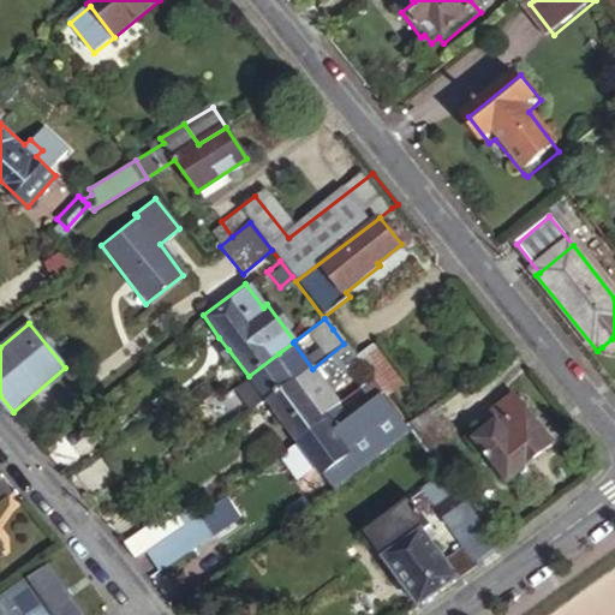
[(614,335),(611,339),(602,347),(608,356),(614,356),(614,335)]
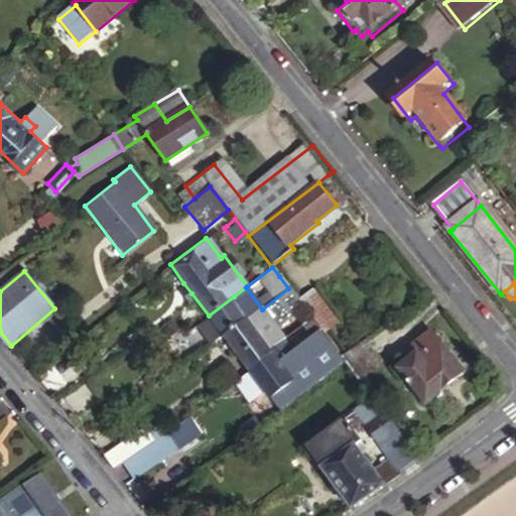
[(191,293),(183,283),(177,288),(184,298),(191,293)]
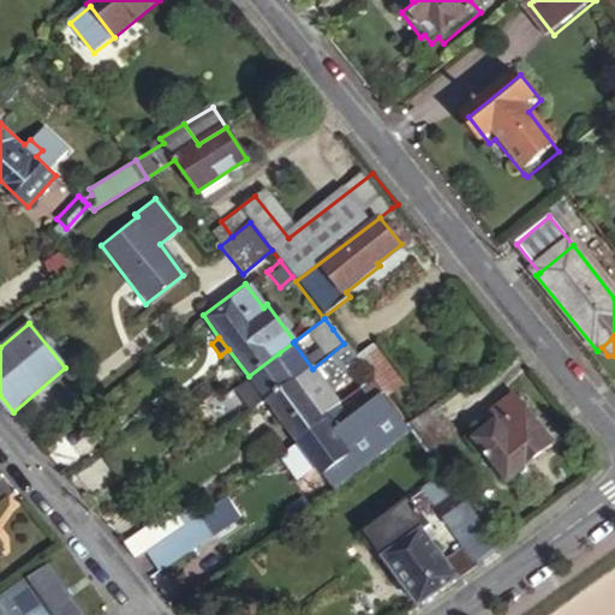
[(293,342),(279,353),(249,376),(266,400),(294,380),(297,380),(312,369),(293,342)]
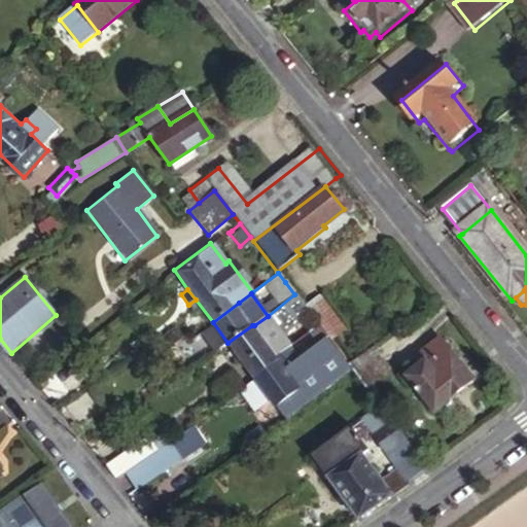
[(268,316),(290,345),(293,350),(321,329),(303,305),(294,294),(268,316)]
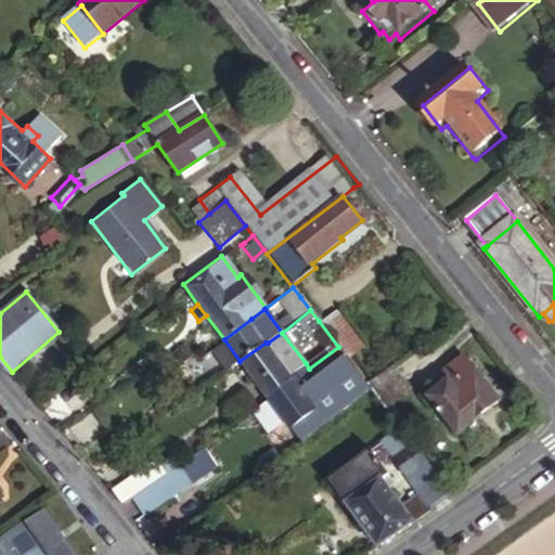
[(334,310),(319,321),(338,347),(347,358),(362,347),(334,310)]
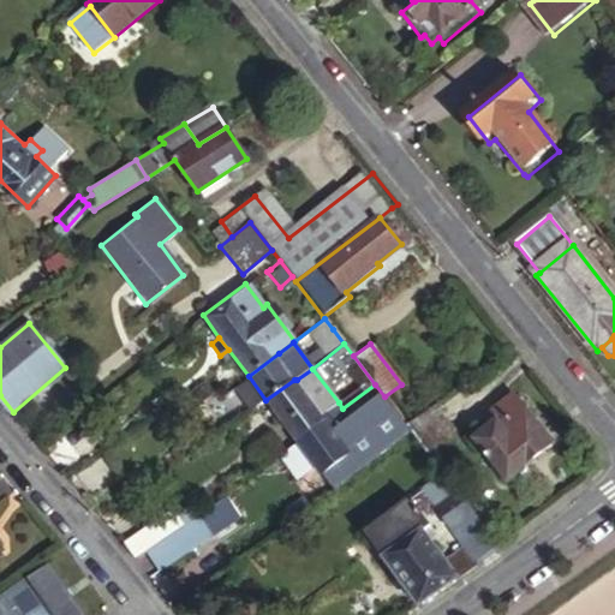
[(294,380),(266,400),(278,416),(299,445),(328,422),(323,415),(339,402),(312,369),(297,380),(294,380)]
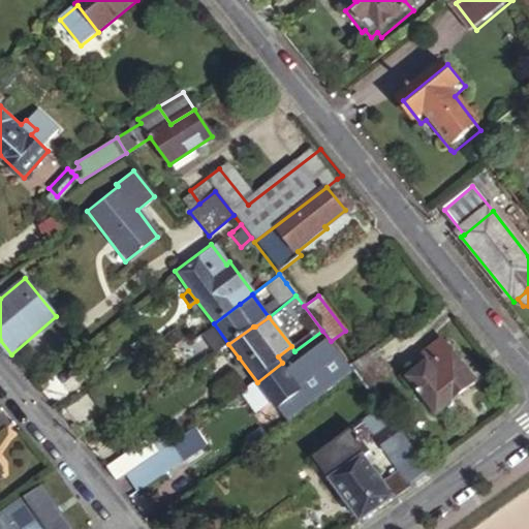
[(331,341),(334,345),(348,335),(345,331),(331,341)]
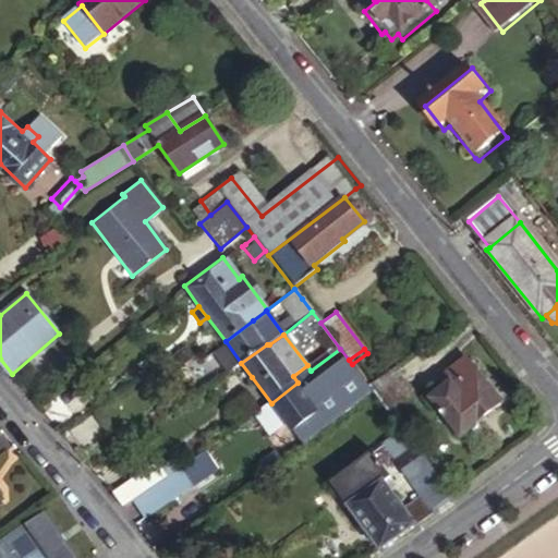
[(349,360),(319,383),(330,376),(344,391),(350,387),(361,401),(374,392),(370,386),(352,364),(349,360)]
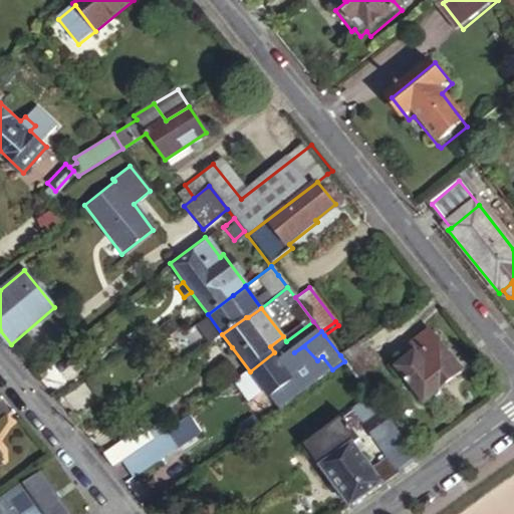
[(423,404),(460,374),(427,332),(404,350),(410,356),(395,369),(423,404)]
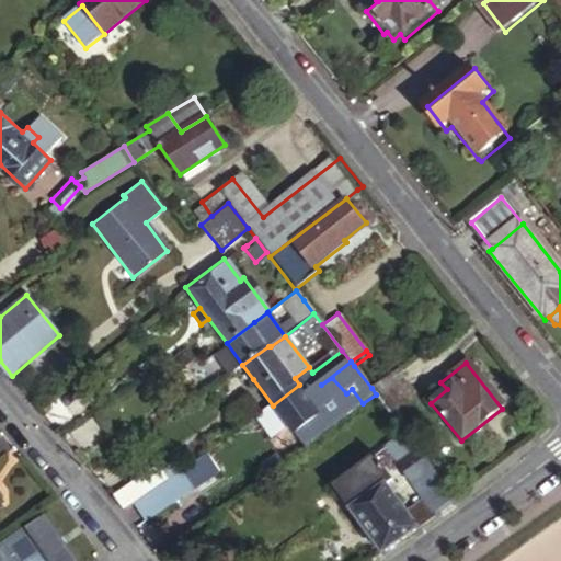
[(295,378),(299,385),(273,405),(304,446),(363,403),(352,389),(346,393),(332,378),(321,385),(312,373),(309,367),(295,378)]
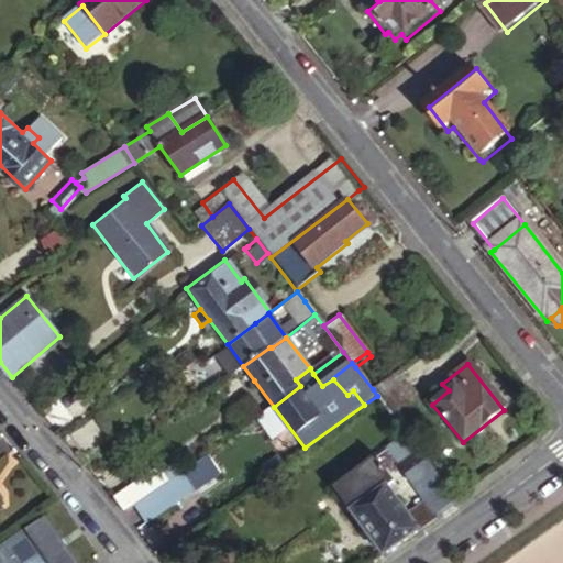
[(415,398),(395,372),(373,389),(377,396),(393,416),(415,398)]
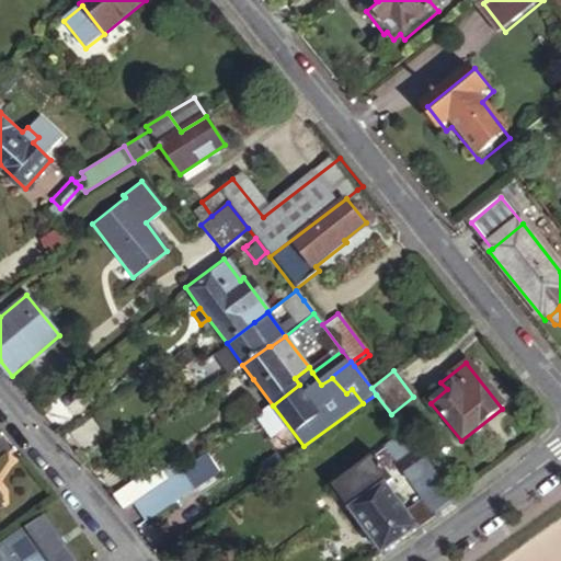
[(90,446),(115,428),(107,416),(80,434),(90,446)]
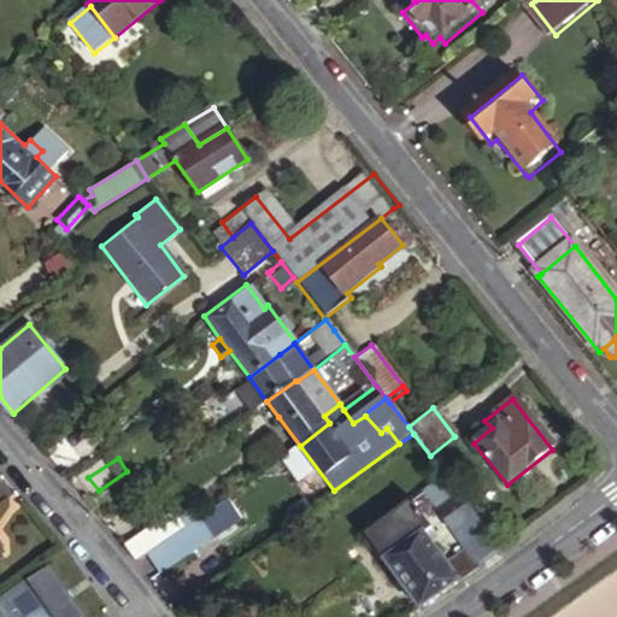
[(462,497),(447,477),(422,497),(435,515),(462,497)]
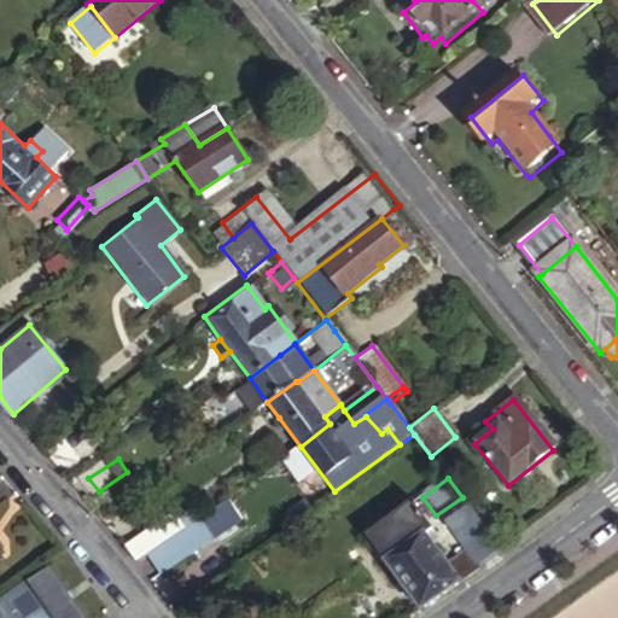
[(503,552),(462,497),(436,516),(431,519),(433,523),(441,519),(470,558),(479,569),(503,552)]
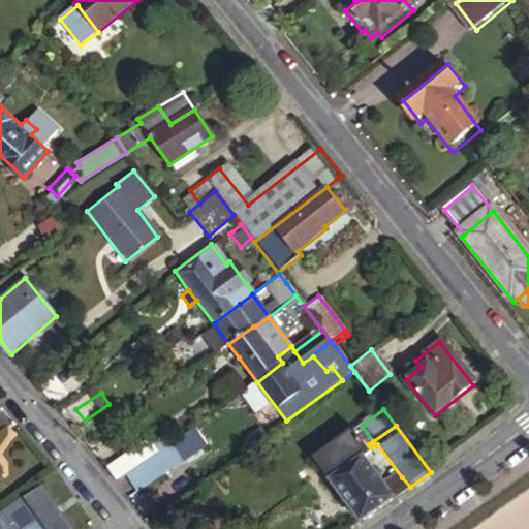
[(354,429),(313,460),(325,476),(367,445),(354,429)]
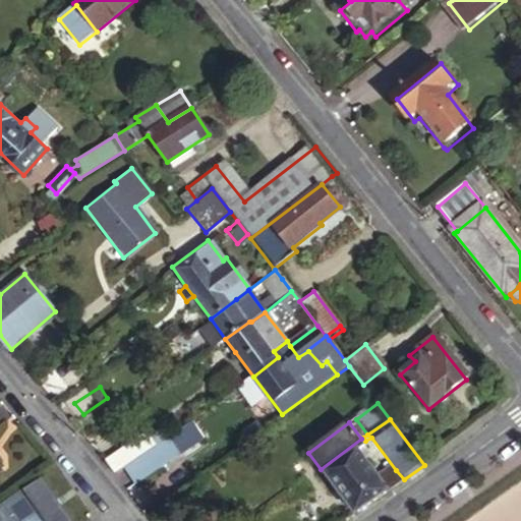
[(143,437),(103,466),(113,479),(124,471),(154,450),(143,437)]
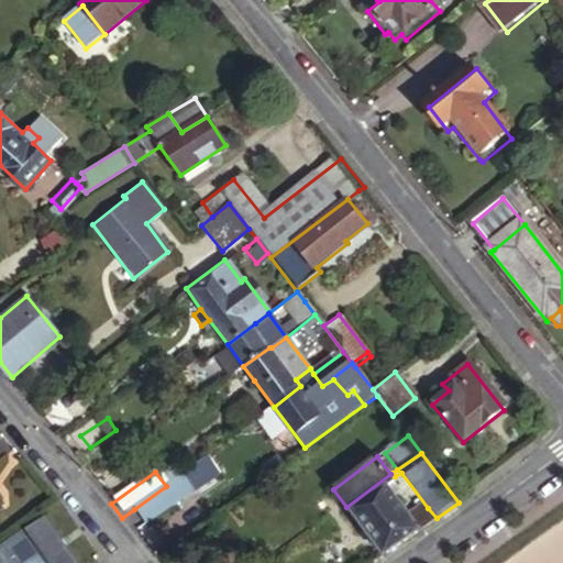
[(196,490),(184,474),(166,486),(134,509),(147,527),(196,490)]
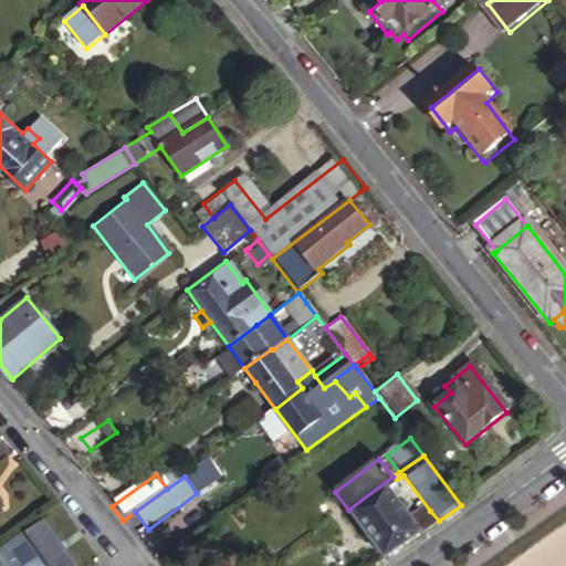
[(392,477),(348,510),(387,559),(421,534),(388,490),(397,482),(392,477)]
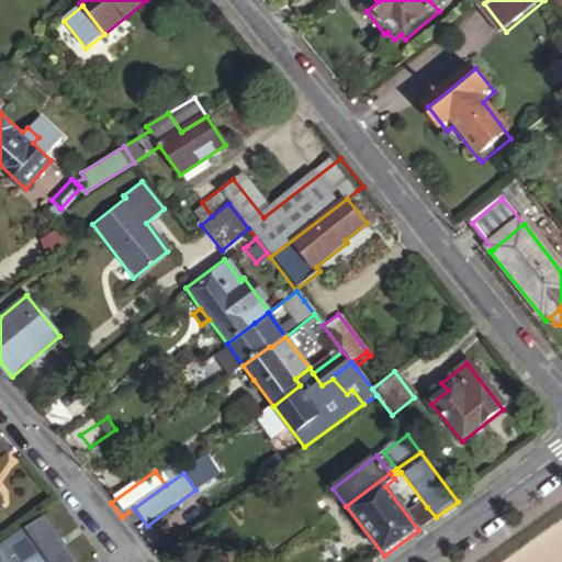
[(422,528),(436,517),(427,507),(415,517),(422,528)]
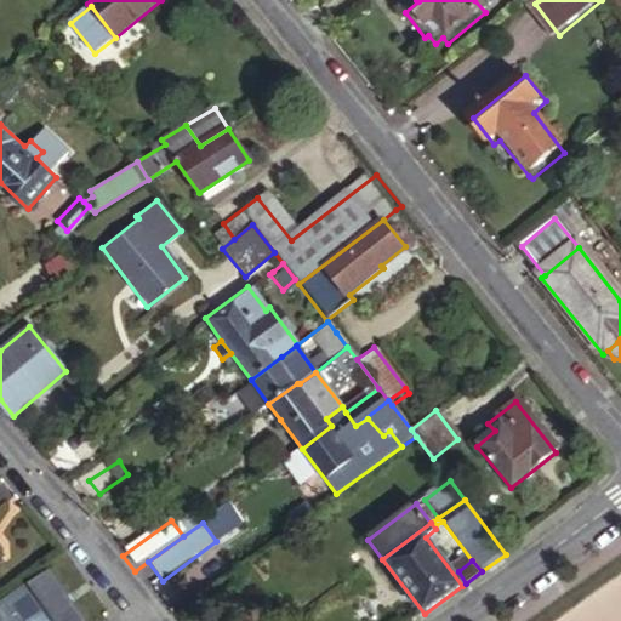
[(89,620),(97,616),(61,564),(30,584),(0,604),(0,620),(89,620)]
